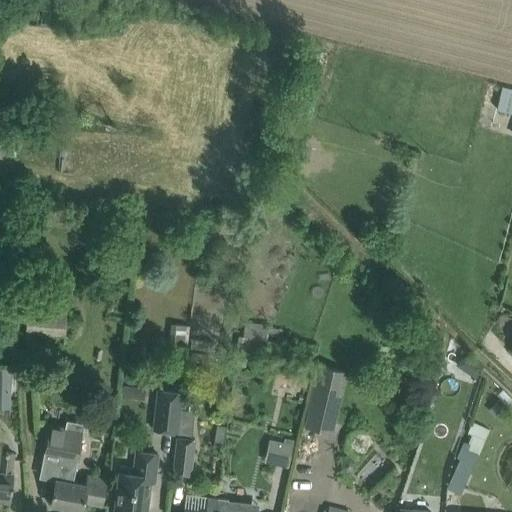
[(511,112),(511,89),(502,87),(496,108),(511,112)]
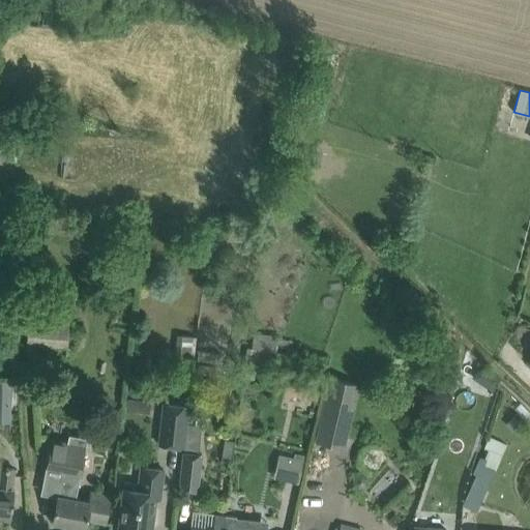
[(298,164),(304,146),(294,143),(289,160),(298,164)]
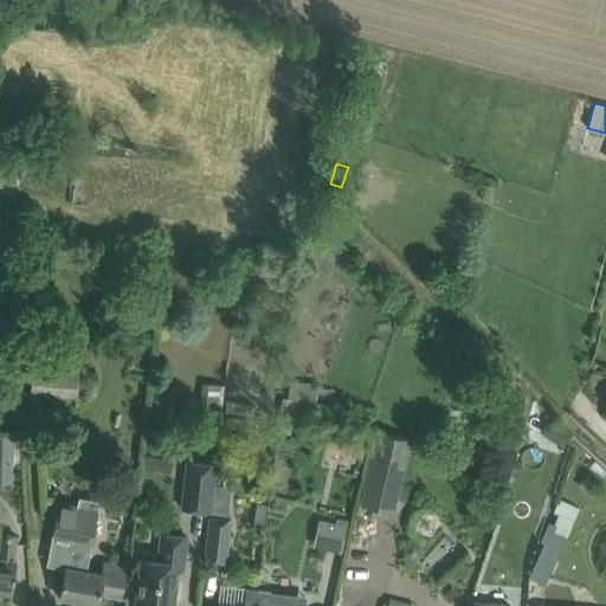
[(249,295),(250,277),(238,277),(237,294),(249,295)]
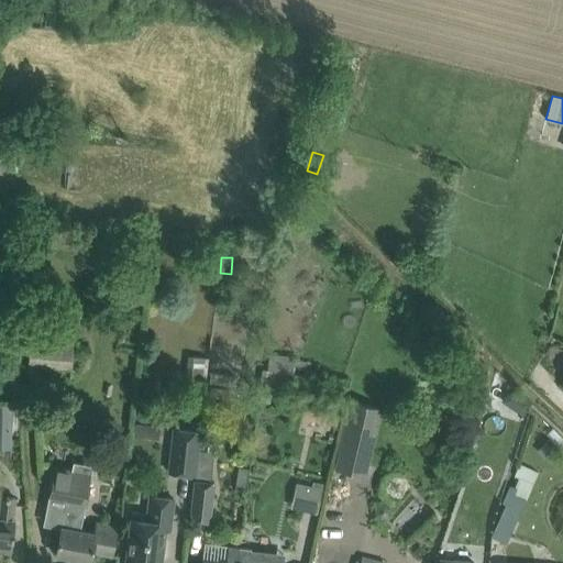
[(29,366),(72,370),(74,342),(31,339),(29,366)]
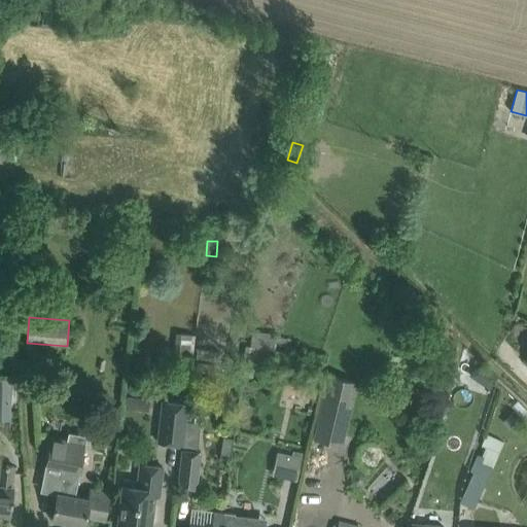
[(188,357),(191,336),(176,332),(172,355),(188,357)]
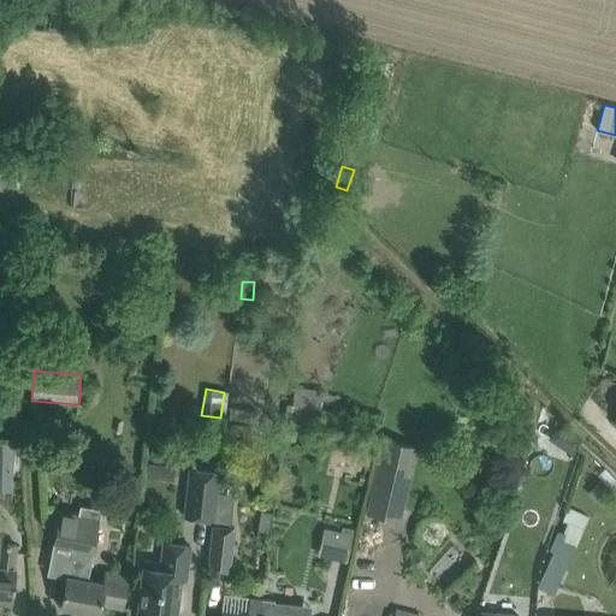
[(319,428),(321,407),(290,403),(288,424),(319,428)]
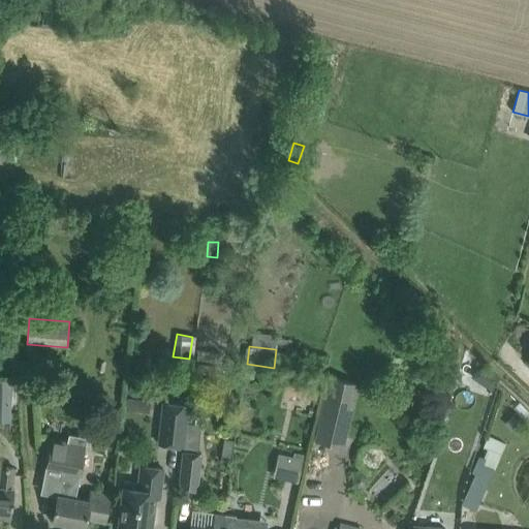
[(218,363),(219,353),(197,350),(196,360),(218,363)]
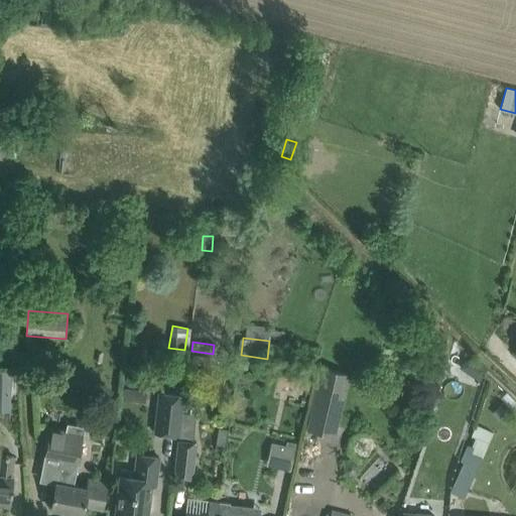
[(307,389),(311,372),(283,365),(279,383),(307,389)]
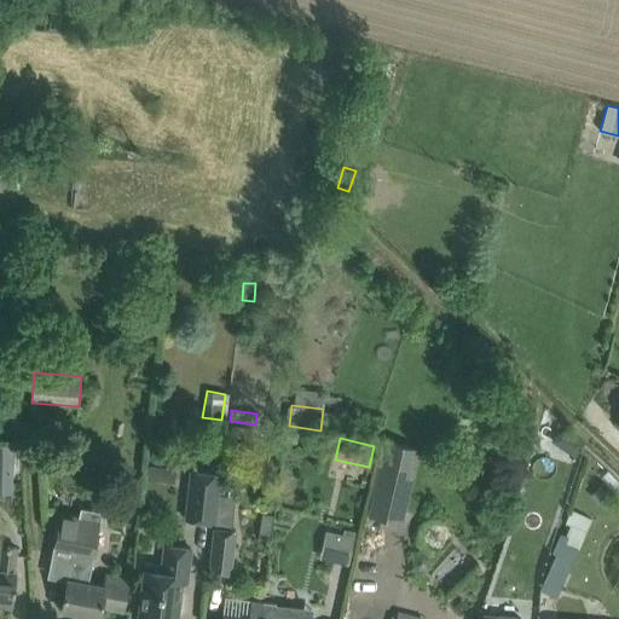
[(578,455),(582,445),(572,440),(567,451),(578,455)]
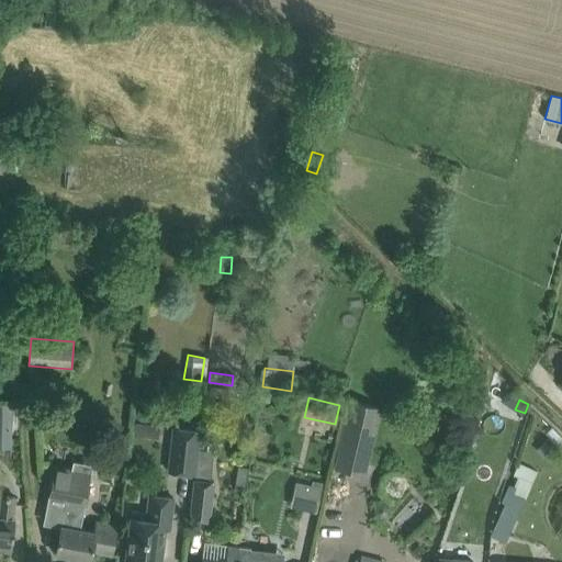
[(0,401),(0,438),(11,439),(11,427),(19,427),(20,402),(0,401)]
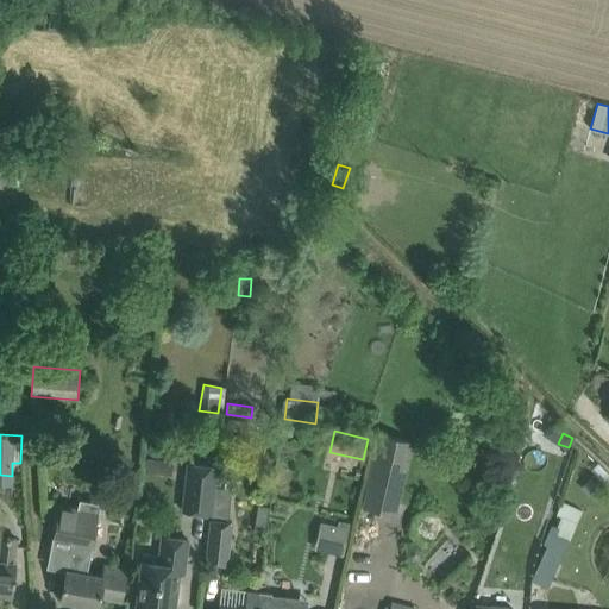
[(396,515),(413,441),(377,434),(360,507),(396,515)]
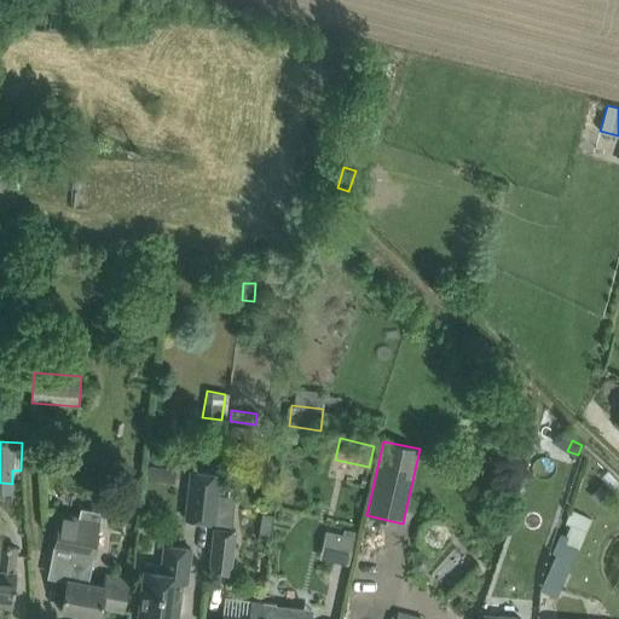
[(213,524),(219,473),(189,470),(183,520),(213,524)]
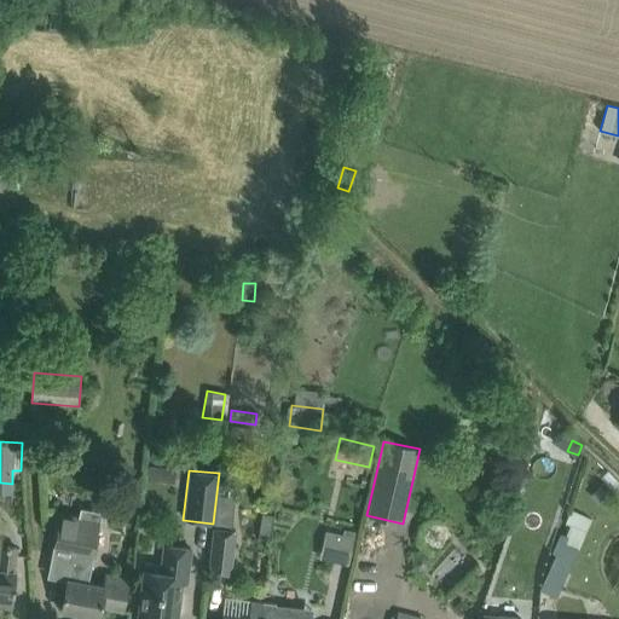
[(617,480),(607,470),(600,478),(609,487),(617,480)]
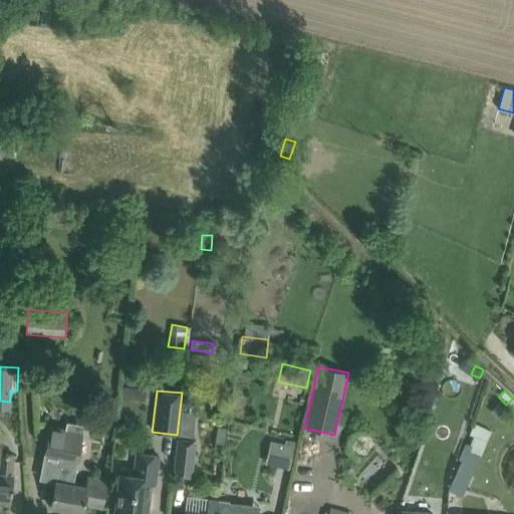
[(196,440),(191,440),(194,414),(182,412),(184,394),(182,393),(177,435),(178,435),(174,474),(192,476),(196,440)]
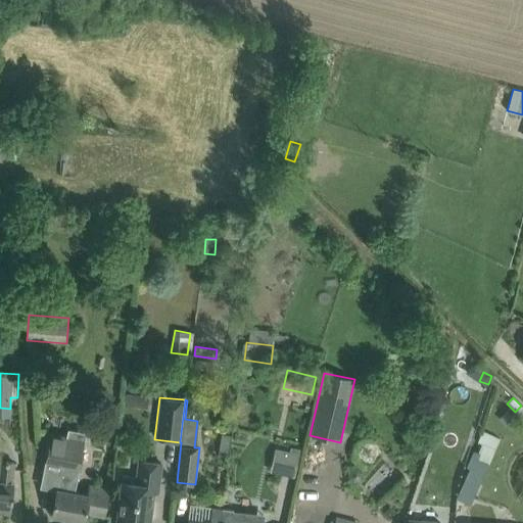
[(449,419),(453,411),(443,408),(440,415),(449,419)]
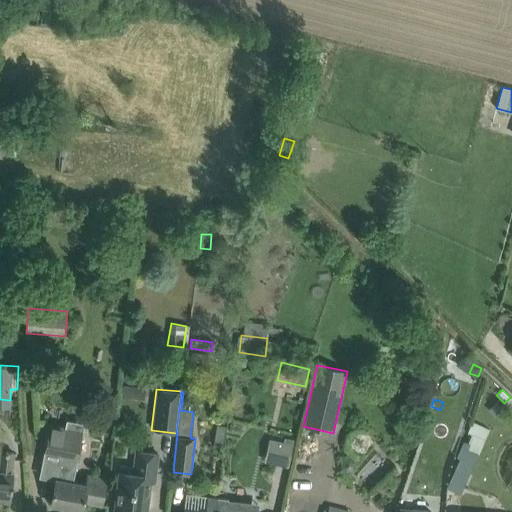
[(85,484),(72,481),(83,429),(49,422),(44,450),(61,454),(50,504),(82,511),(84,502),(101,505),(107,477),(87,473),(85,484)]
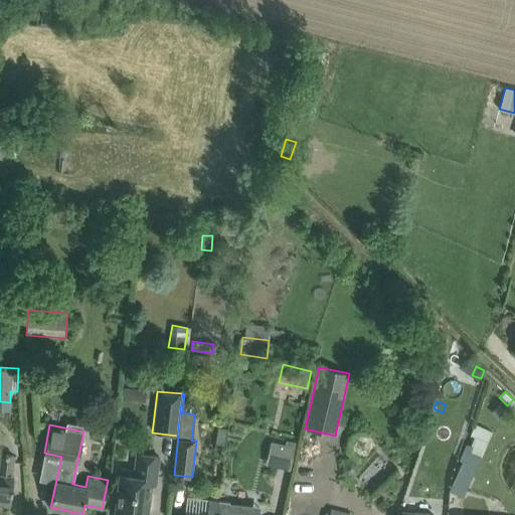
[(227,428),(218,427),(214,448),(223,450),(227,428)]
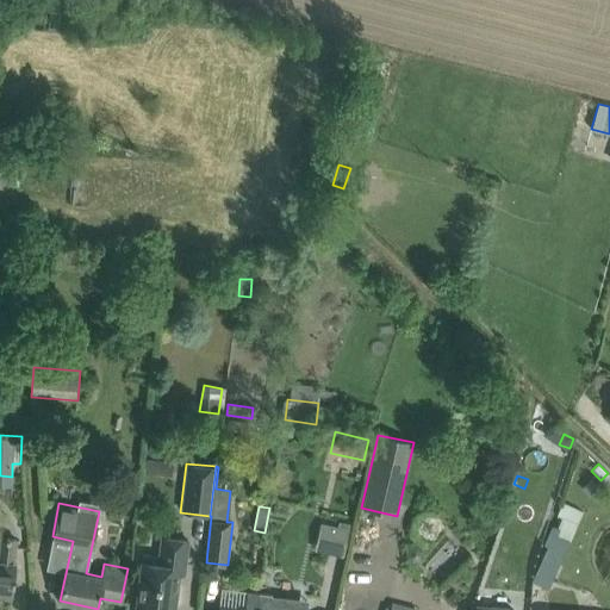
[(558,528),(549,524),(541,542),(548,546),(533,582),(547,587),(577,522),(564,516),(558,528)]
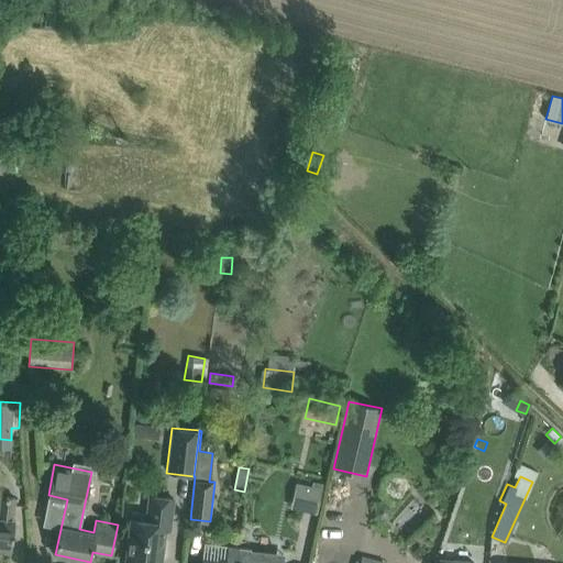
[(297,482),(291,507),(318,514),(324,483),(313,481),(312,485),(297,482)]
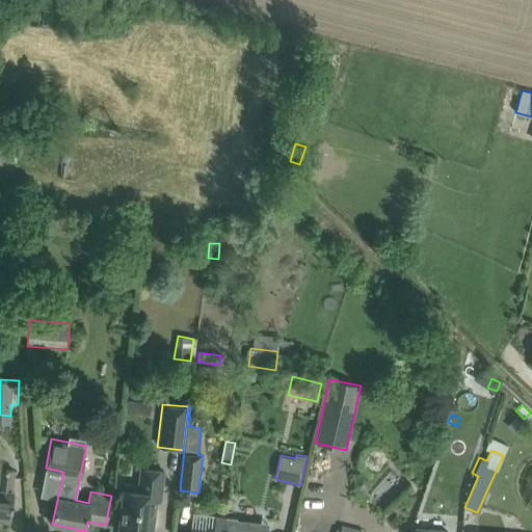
[(160,501),(164,471),(141,468),(139,484),(125,482),(118,531),(120,531),(152,531),(156,500),(160,501)]
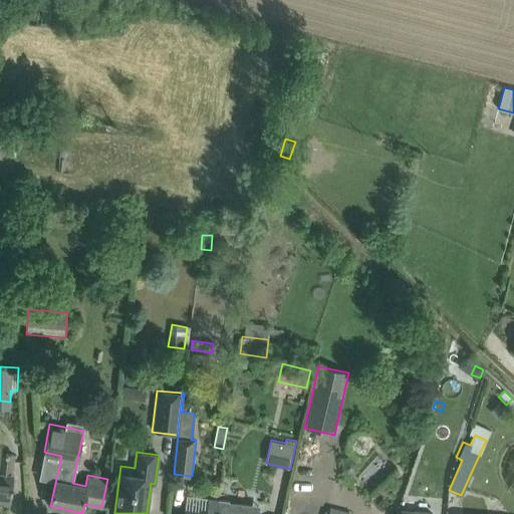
[(0,499),(9,501),(12,475),(11,475),(14,455),(0,453),(0,499)]
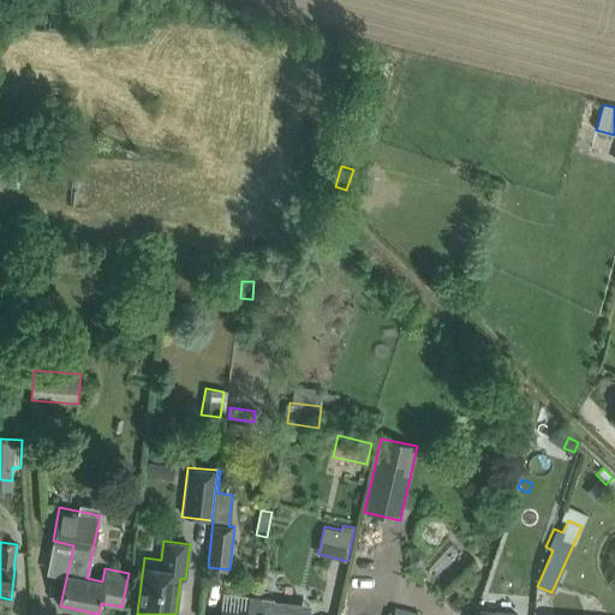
[(260,614),(262,597),(250,596),(248,613),(221,609),(220,614),(260,614)]
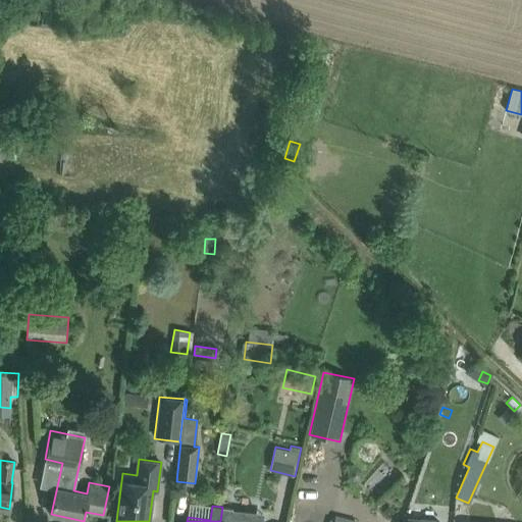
[(264,521),(265,519),(231,516),(232,508),(222,507),(220,521),(264,521)]
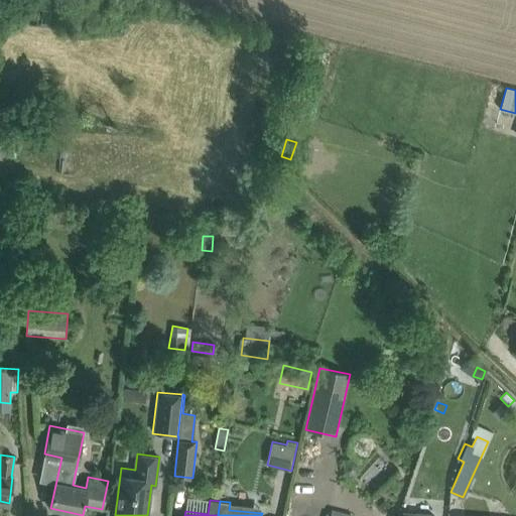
[(433,515),(434,515),(430,515),(431,506),(411,504),(410,513),(404,513),(403,515),(433,515)]
